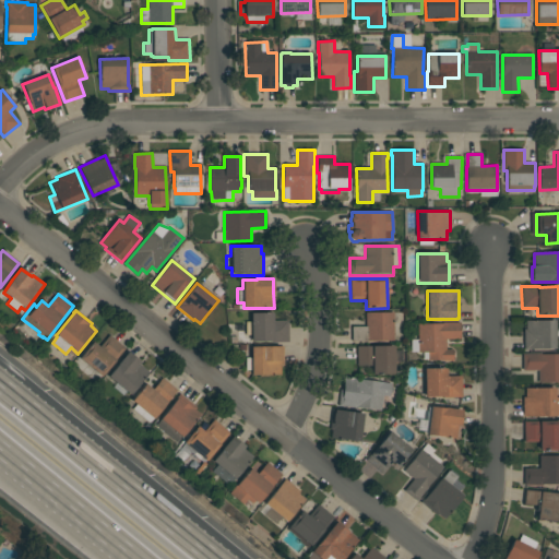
[(394,312),(394,342),(352,342),(352,326),(366,326),(366,313),(394,312)]
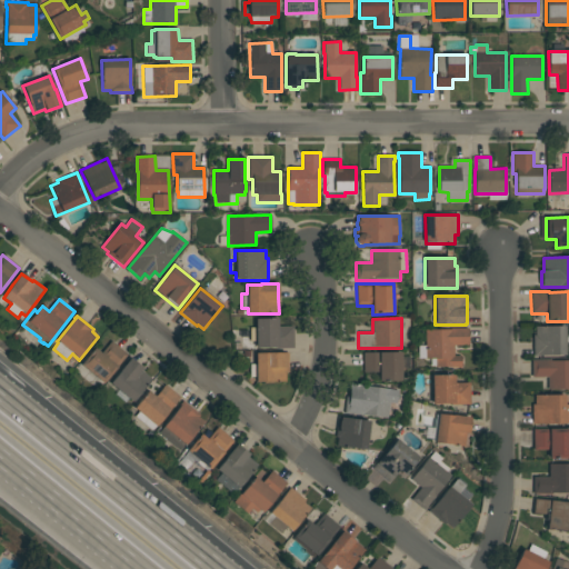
[(293,347),(256,349),(256,341),(250,341),(250,328),(255,328),(255,320),(277,319),(278,327),(293,326),(293,347)]
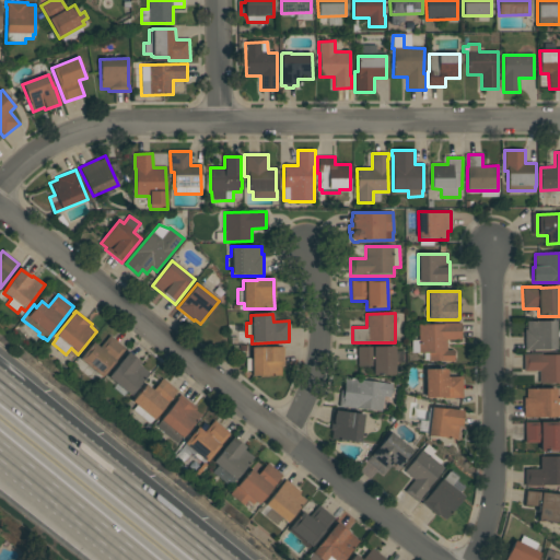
[(557,350),(525,351),(525,330),(526,330),(526,322),(556,322),(557,350)]
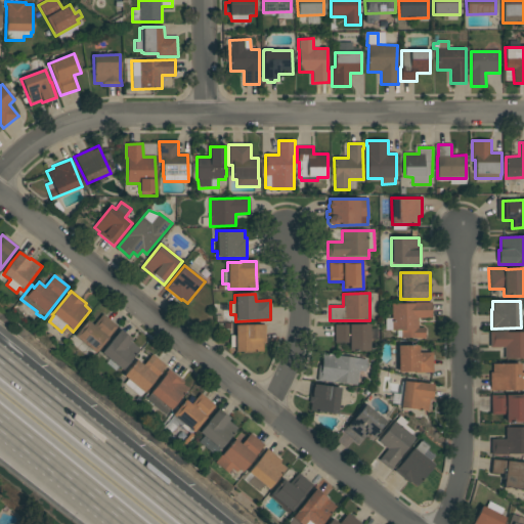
[(391,304),(415,303),(431,302),(431,318),(418,318),(418,328),(425,328),(425,338),(416,338),(400,338),(400,330),(386,331),(386,319),(391,319),(391,304)]
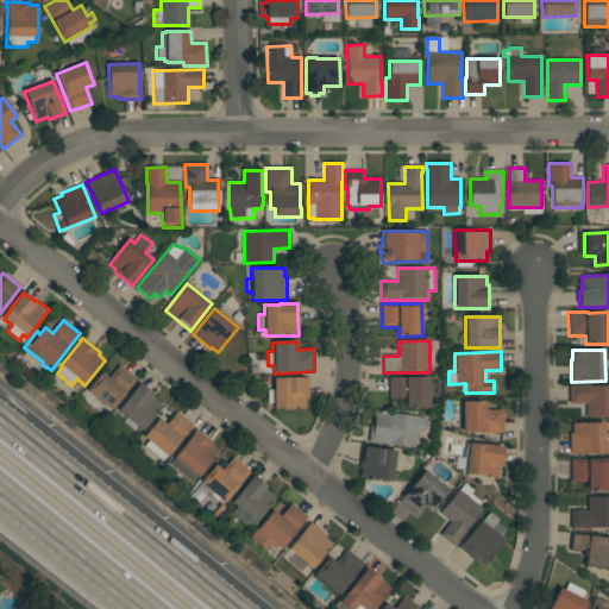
[(137,380),(112,410),(87,390),(101,372),(108,378),(119,365),(137,380)]
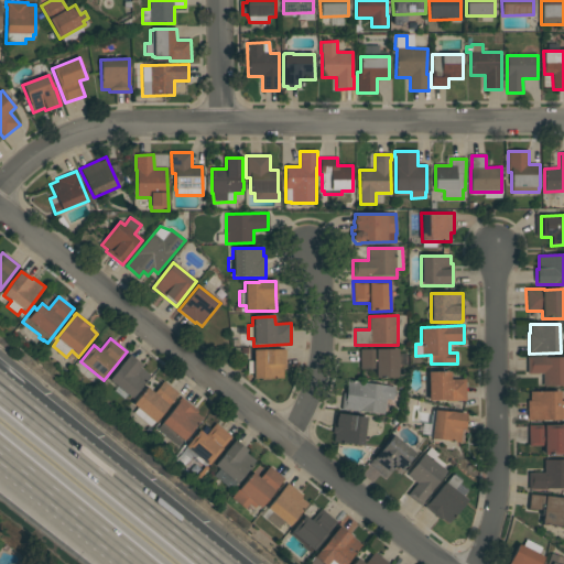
[(376,369),(360,370),(360,350),(398,349),(399,379),(376,379),(376,369)]
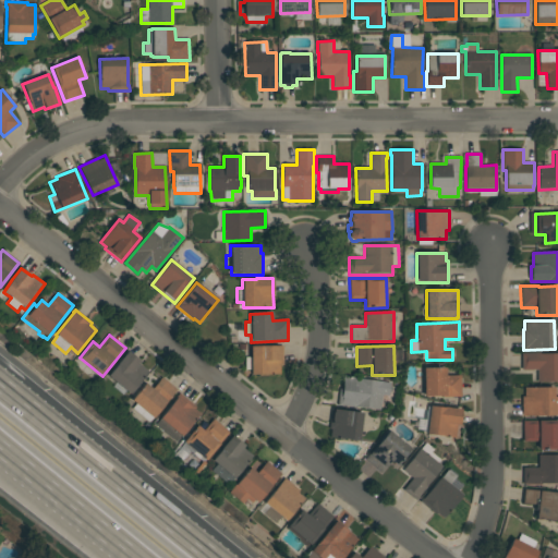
[(282,366),(280,366),(280,375),(251,375),(251,370),(245,370),(245,358),(251,358),(250,347),(282,347),(282,366)]
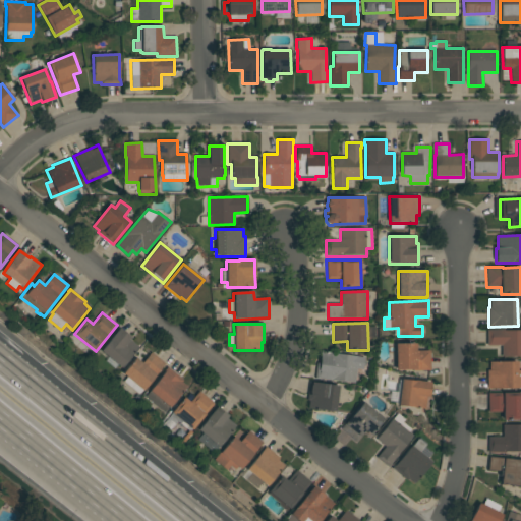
[(121,368),(119,366),(116,369),(105,360),(107,358),(100,352),(110,340),(119,328),(131,338),(129,339),(138,347),(121,368)]
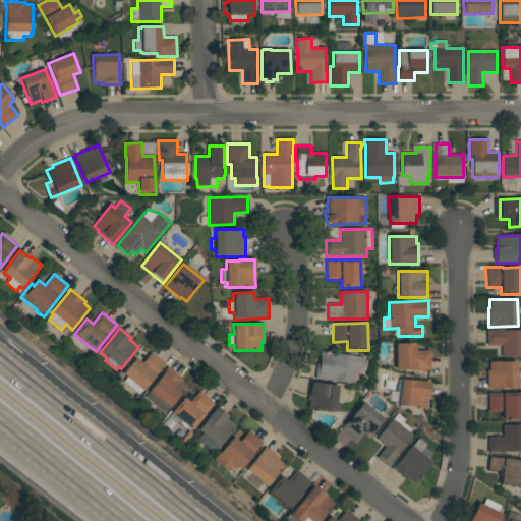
[(520,357),(502,357),(502,345),(487,345),(487,330),(505,330),(505,331),(520,330),(520,357)]
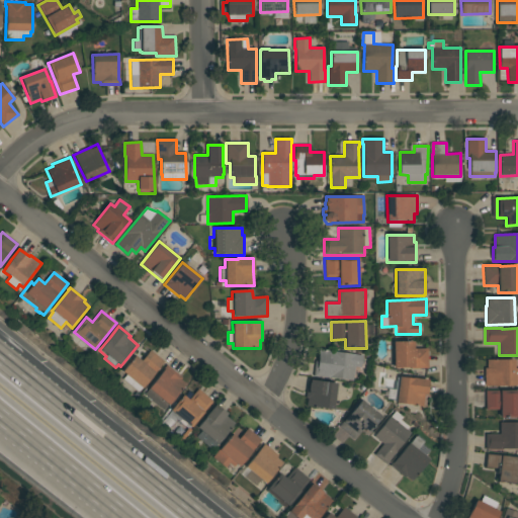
[(428,368),(411,369),(411,367),(408,367),(408,373),(399,371),(399,368),(394,368),(393,342),(413,341),(413,350),(428,349),(428,368)]
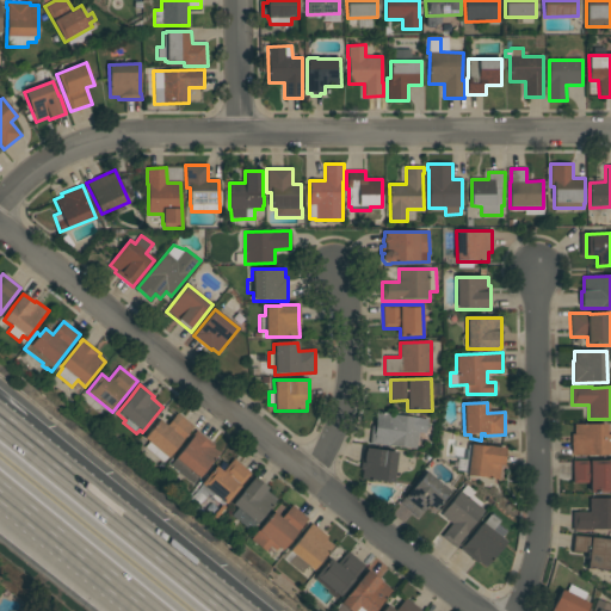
[(427,419),(427,424),(429,424),(429,429),(426,429),(426,433),(419,432),(417,449),(389,445),(389,446),(369,444),(371,426),(375,426),(376,412),(427,419)]
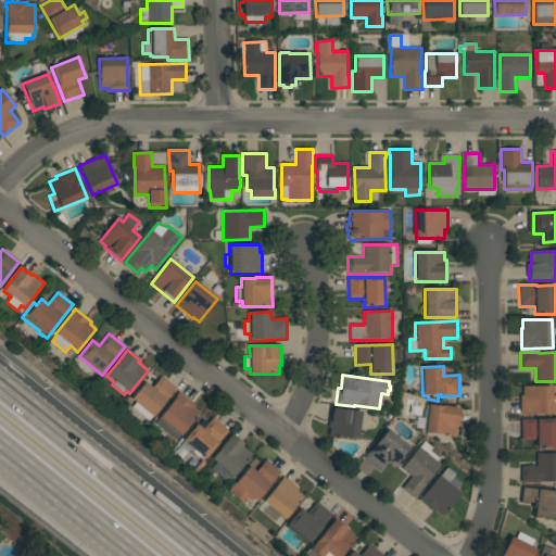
[(146,382),(151,388),(162,376),(176,389),(149,421),(131,407),(136,403),(130,399),(146,382)]
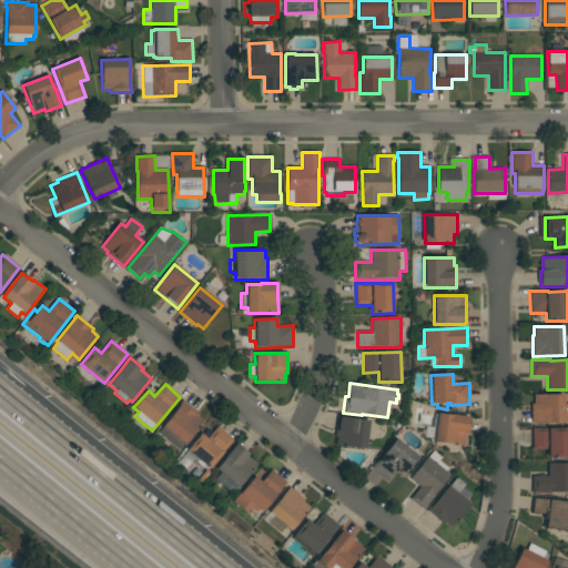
[(564,394),(564,404),(567,404),(567,412),(567,423),(531,424),(531,404),(534,404),(534,395),(564,394)]
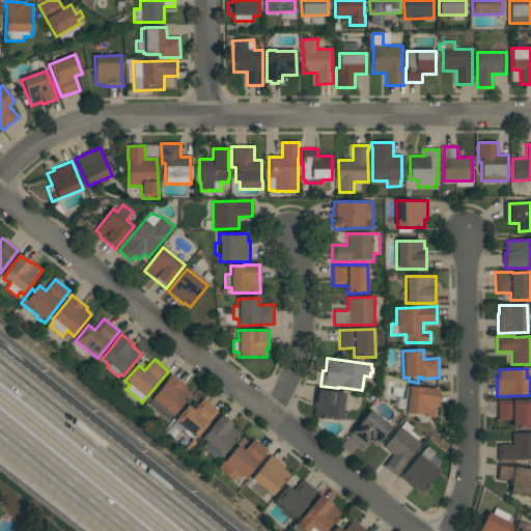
[(169,421),(148,404),(168,379),(171,374),(187,387),(186,389),(191,393),(169,421)]
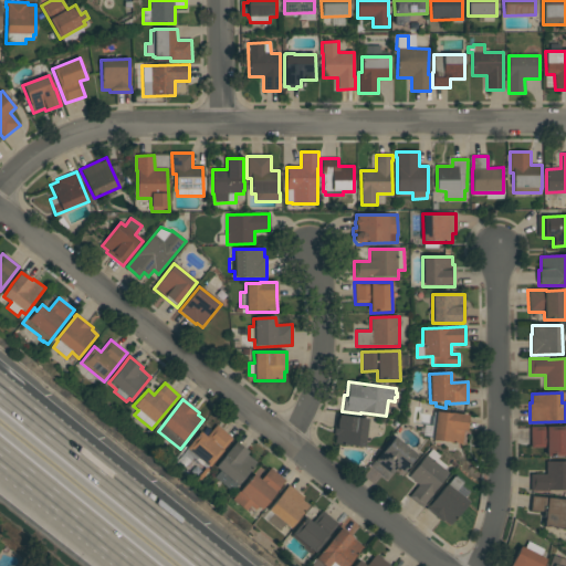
[(436,411),(451,413),(468,416),(465,431),(463,431),(462,444),(432,441),(436,411)]
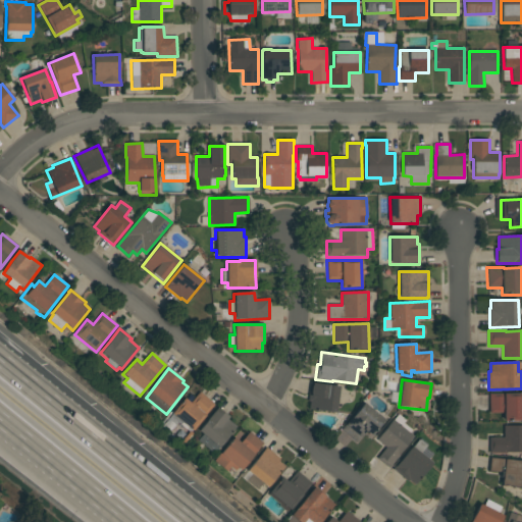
[(335,413),(308,409),(309,402),(307,402),(310,382),(340,386),(335,413)]
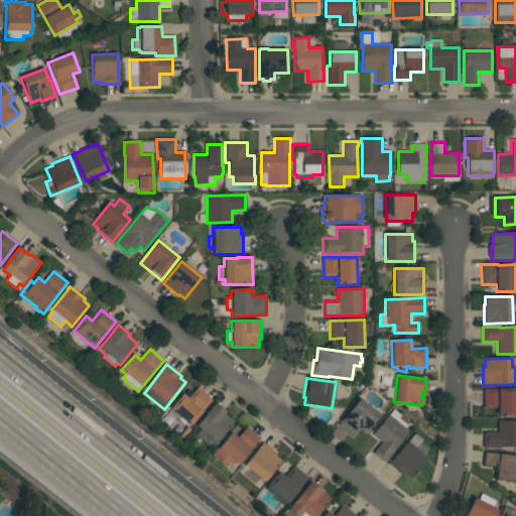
[(212,400),(189,427),(190,428),(182,439),(179,436),(187,427),(168,411),(170,409),(169,409),(182,393),(188,398),(198,387),(212,400)]
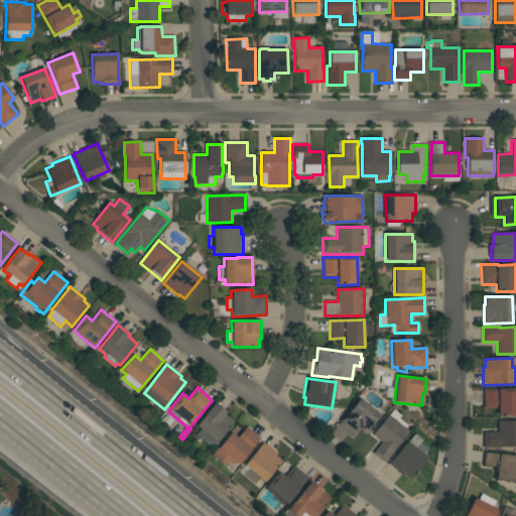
[(515,415),(498,416),(498,408),(484,408),(483,389),(515,389),(515,415)]
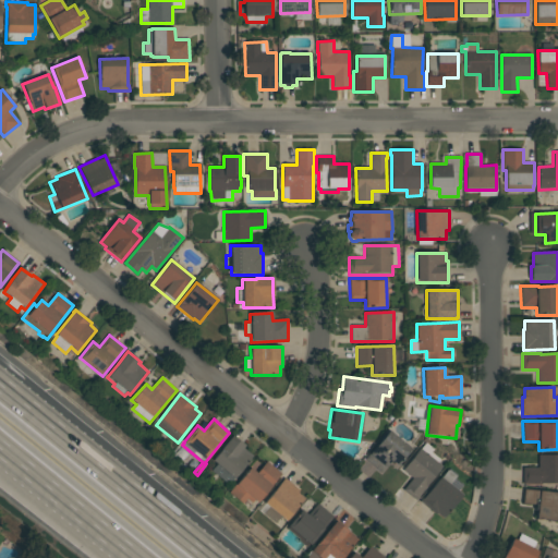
[(411,449),(397,465),(391,461),(381,473),(365,459),(375,446),(376,447),(389,431),(411,449)]
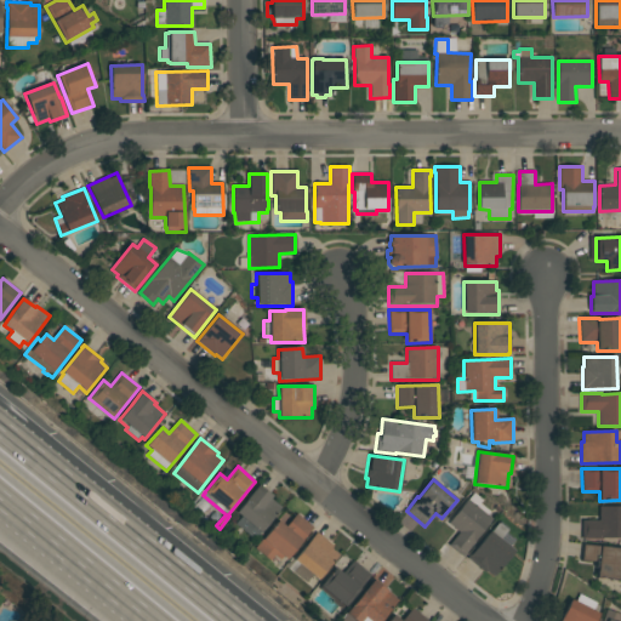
[(255,540),(235,524),(241,517),(237,513),(248,500),(246,499),(258,485),(272,496),(271,499),(281,507),(255,540)]
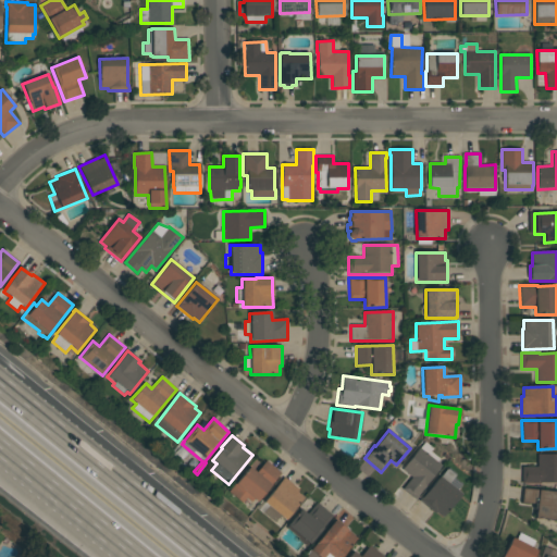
[(403,490),(411,478),(403,470),(419,448),(442,466),(425,485),(426,485),(416,499),(403,490)]
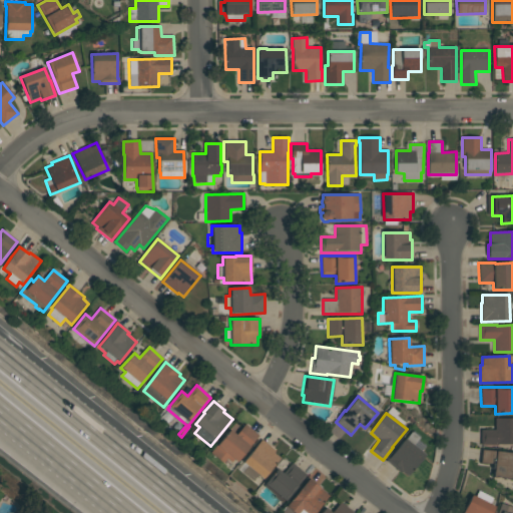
[(512,445),(498,445),(481,445),(481,430),(495,430),(495,419),(512,419),(512,445)]
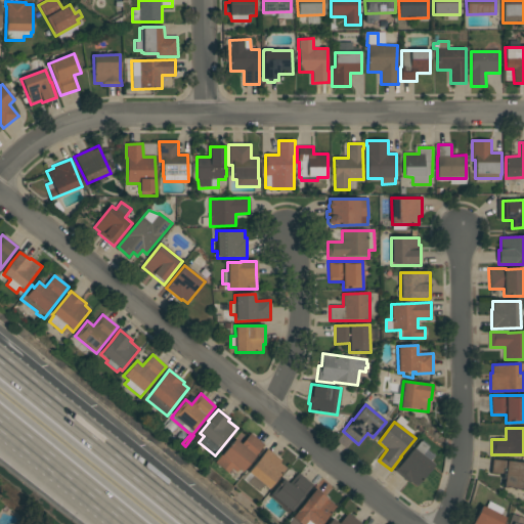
[(234,439),(241,444),(250,433),(264,445),(242,472),(238,470),(236,473),(231,469),(228,473),(215,463),(234,439)]
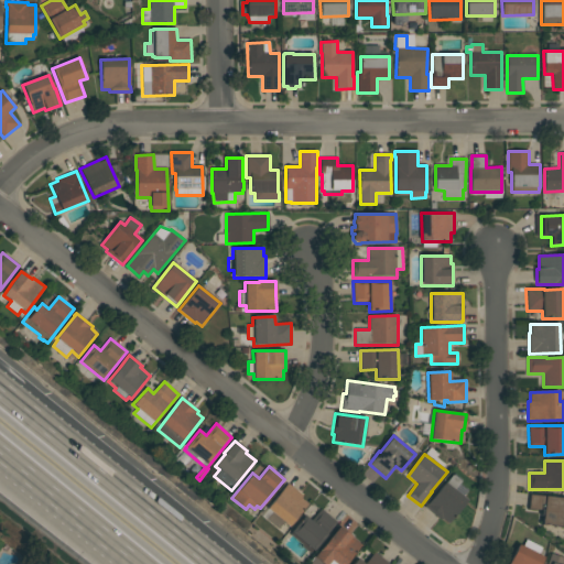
[(448,523),(442,519),(441,521),(424,507),(426,505),(445,483),(446,483),(452,475),(453,476),(454,475),(462,480),(459,484),(467,490),(463,497),(467,500),(448,523)]
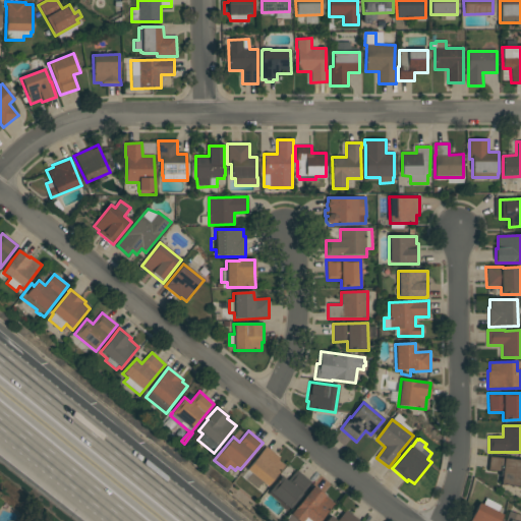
[(280,458),(278,460),(284,465),(267,486),(263,482),(257,488),(246,479),(251,473),(246,470),(266,447),(280,458)]
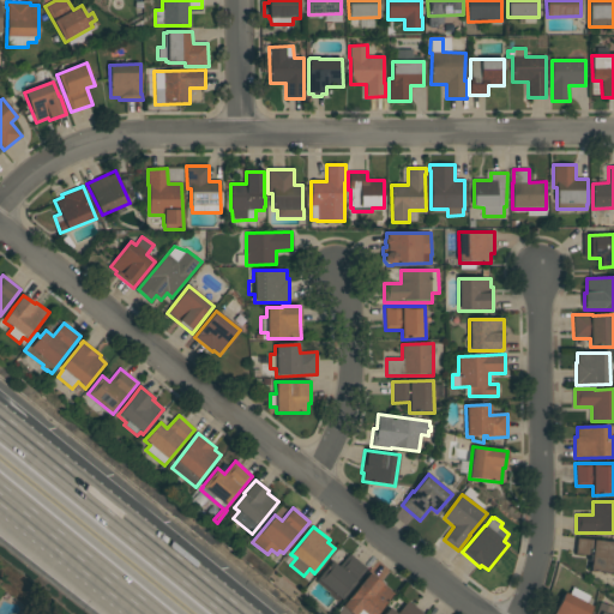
[(613,542),(613,566),(612,566),(612,570),(613,571),(613,575),(589,572),(590,561),(588,561),(589,557),(576,555),(577,539),(613,542)]
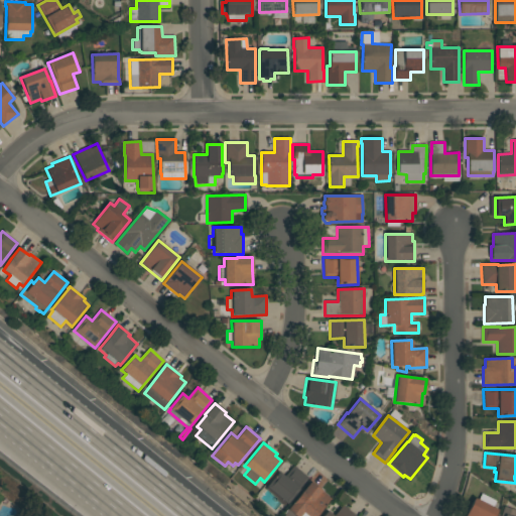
[(308,478),(287,505),(286,504),(283,506),(276,500),(277,499),(265,490),(267,488),(266,487),(278,472),(284,477),(293,466),(308,478)]
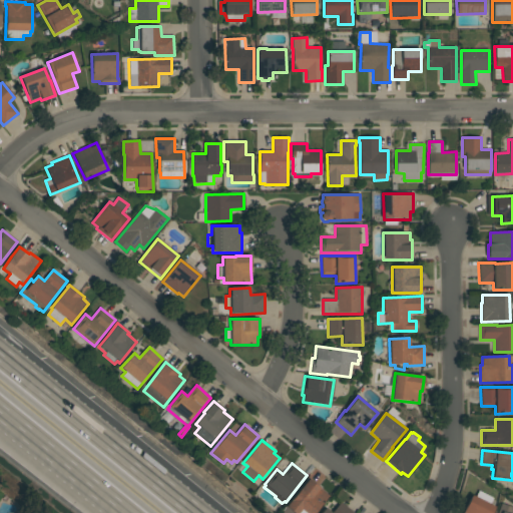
[(315,512),(283,512),(287,508),(286,507),(309,479),(329,496),(315,512)]
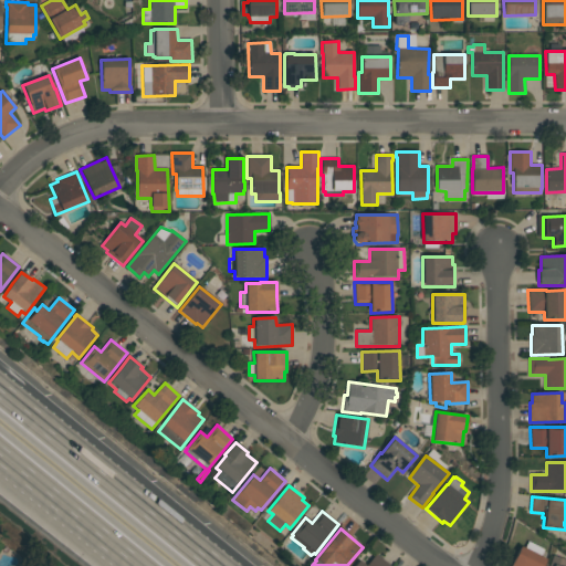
[(510,565),(520,546),(525,549),(528,542),(543,549),(540,556),(546,559),(542,565),(510,565)]
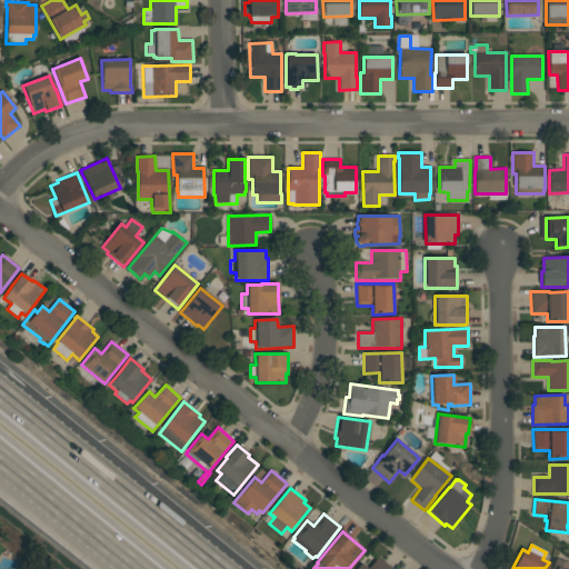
[(392,568),(356,568),(361,563),(368,568),(378,557),(392,568)]
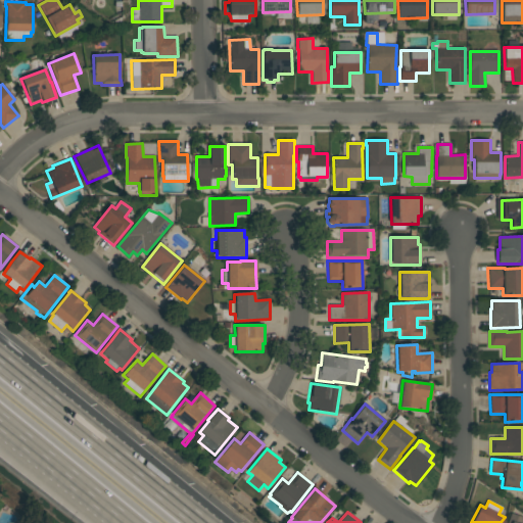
[(508,522),(511,513),(522,517),(522,520),(521,522),(508,522)]
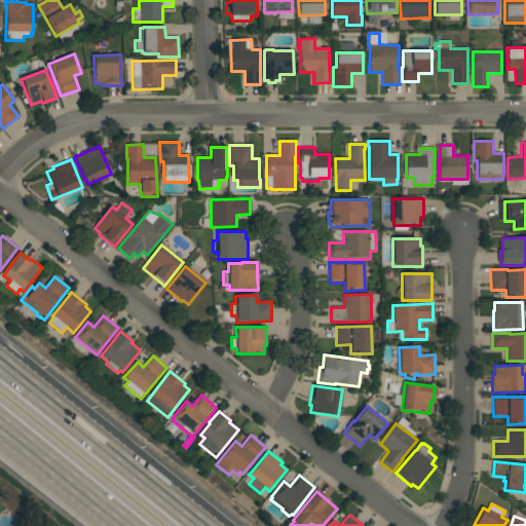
All buildings are outlined.
